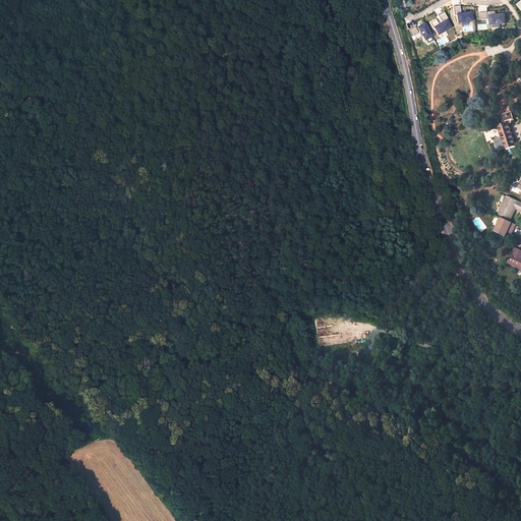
[(460,5),(453,7),(454,15),(457,15),(458,23),(472,20),(471,11),(465,12),(465,13),(461,14),(460,5)]
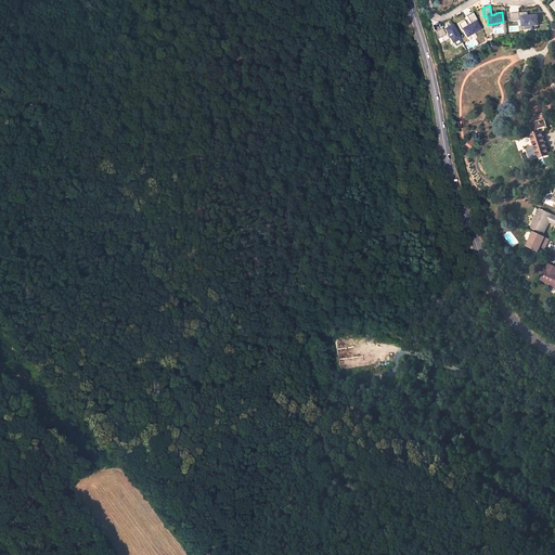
[(468,15),(473,24),(469,26),(468,24),(463,27),(468,36),(481,29),(477,22),(479,21),(475,12),(468,15)]
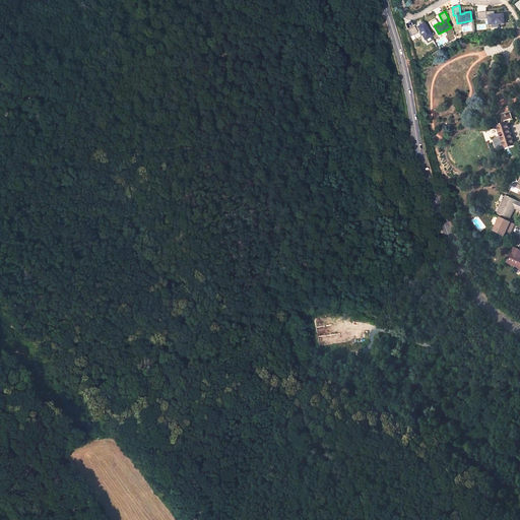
[(495,11),(486,12),(488,19),(490,19),(490,25),(505,23),(504,15),(495,15),(495,11)]
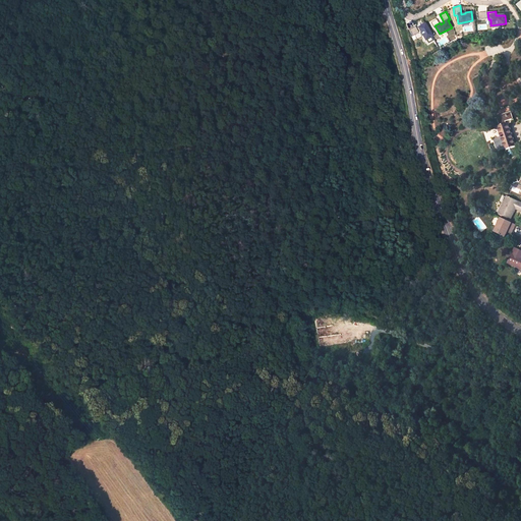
[(431,36),(424,23),(417,27),(424,40),(431,36)]
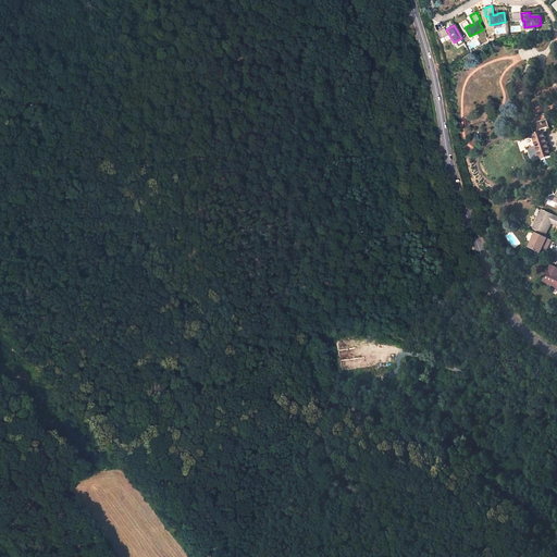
[(447,35),(443,28),(436,33),(441,39),(447,35)]
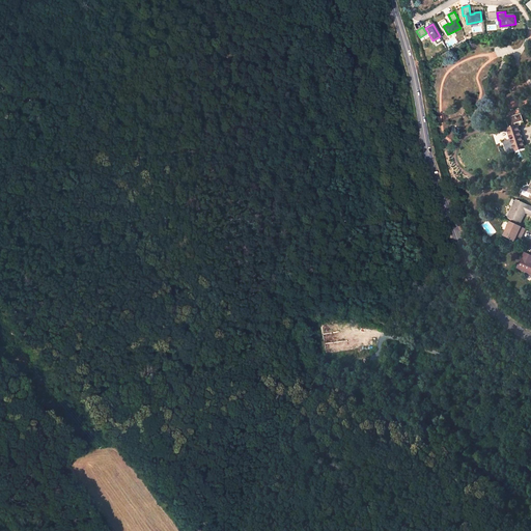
[(506,119),(509,130),(507,130),(510,140),(512,140),(516,151),(514,152),(516,158),(516,159),(519,160),(521,161),(523,161),(524,160),(525,159),(526,158),(526,157),(526,155),(516,124),(518,123),(523,121),(521,114),(506,119)]
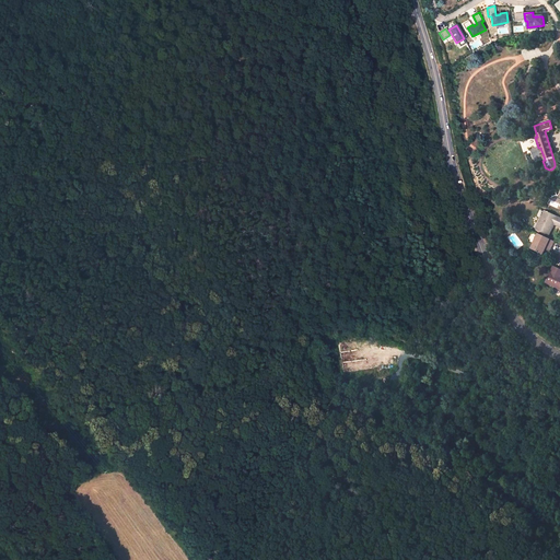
[(540,148),(531,151),(535,163),(543,161),(545,160),(540,148)]
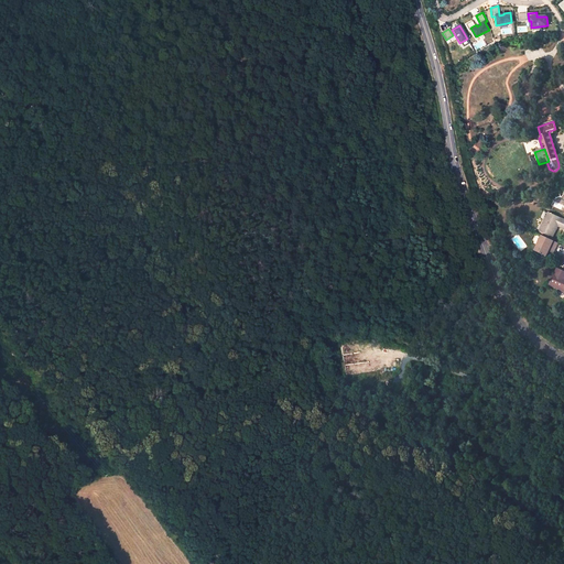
[(563,219),(549,213),(540,231),(549,236),(554,224),(557,226),(563,229),(563,228),(563,219)]
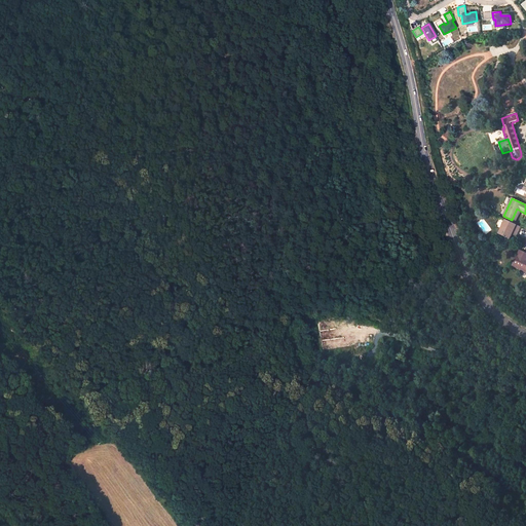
[(517,209),(512,220),(516,221),(520,211),(517,209)]
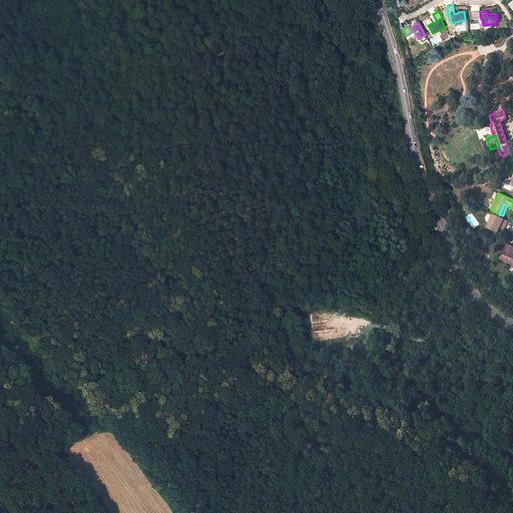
[(493,214),(489,223),(492,224),(490,229),(497,232),(499,228),(500,225),(504,227),(507,221),(493,214)]
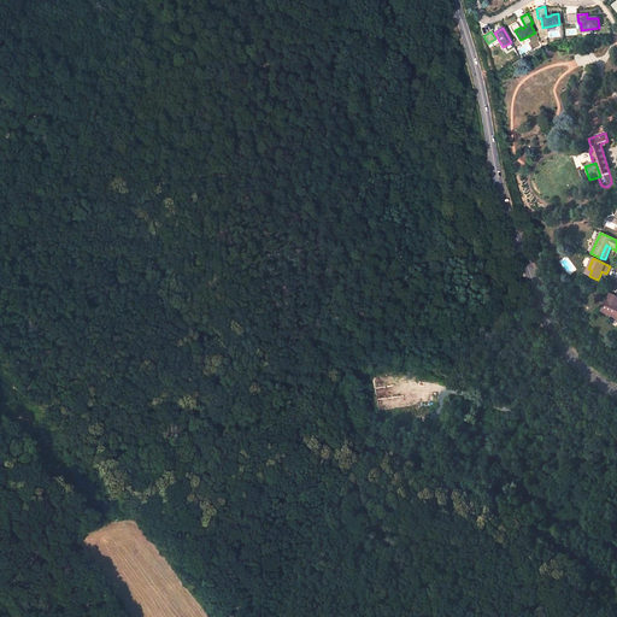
[(616,297),(609,294),(601,311),(616,319),(616,304),(616,301),(616,297)]
